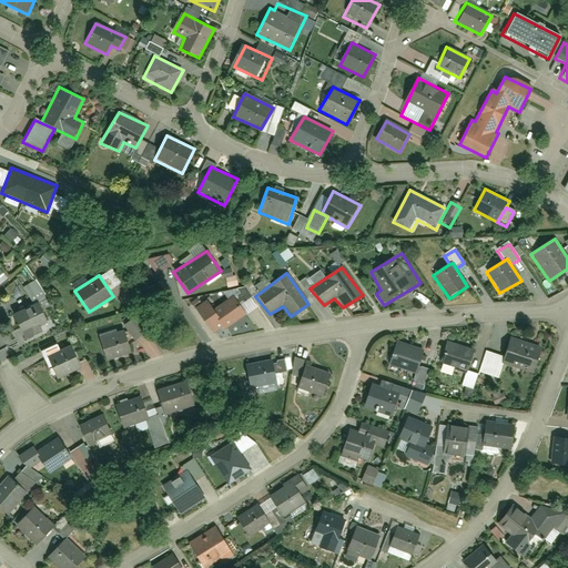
[(223,332),(246,314),(234,295),(212,310),(206,301),(194,308),(213,335),(221,328),(223,332)]
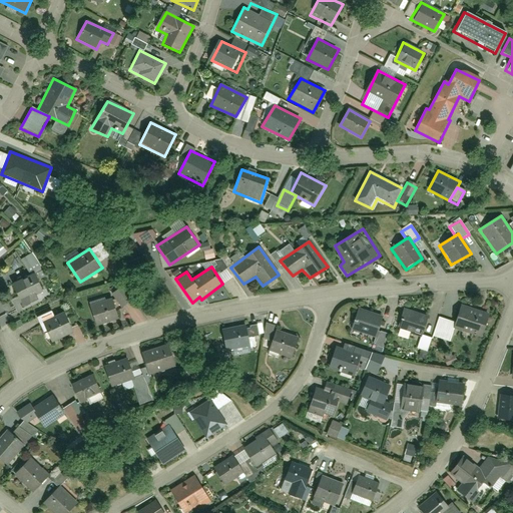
[(37,294),(44,291),(34,273),(10,285),(24,308),(39,300),(37,294)]
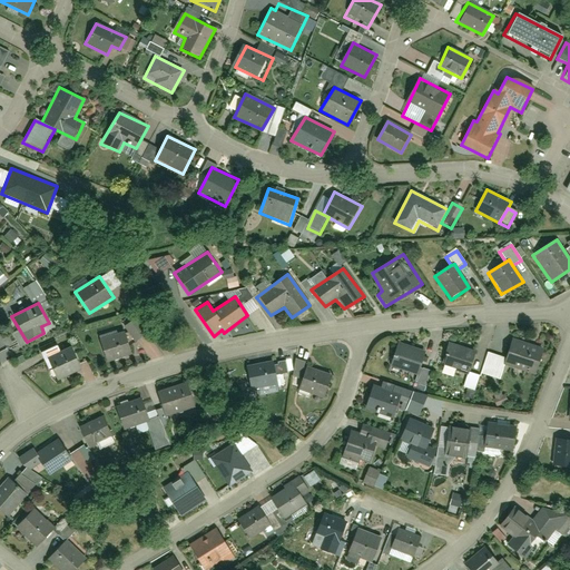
[(125,331),(98,338),(105,361),(133,351),(125,331)]
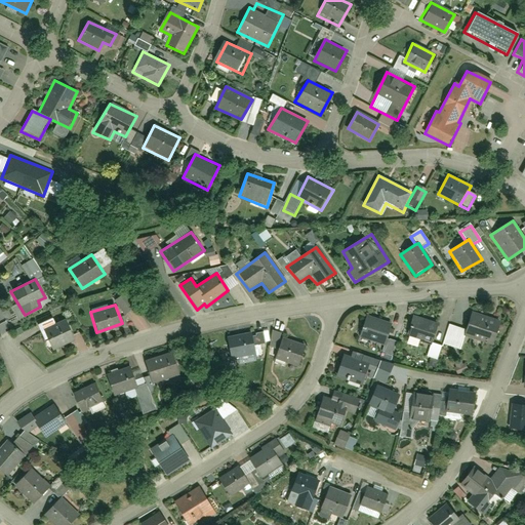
[(499,322),(471,313),(465,334),(493,344),(499,322)]
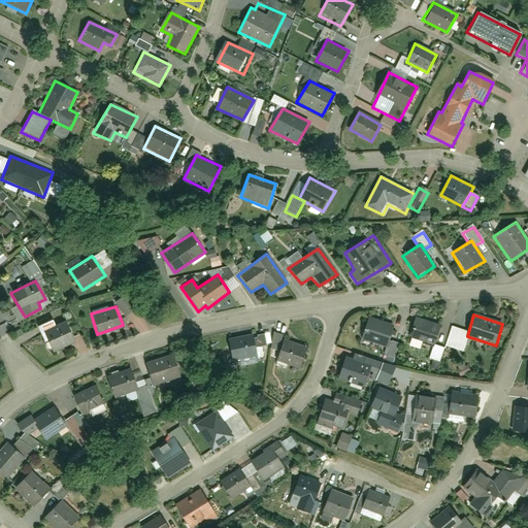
[(395,324),(367,316),(361,339),(387,347),(395,324)]
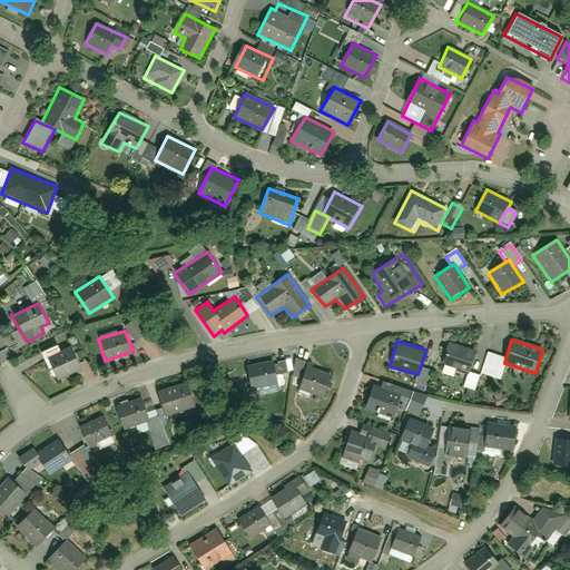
[(477,351),(451,342),(442,365),(468,373),(477,351)]
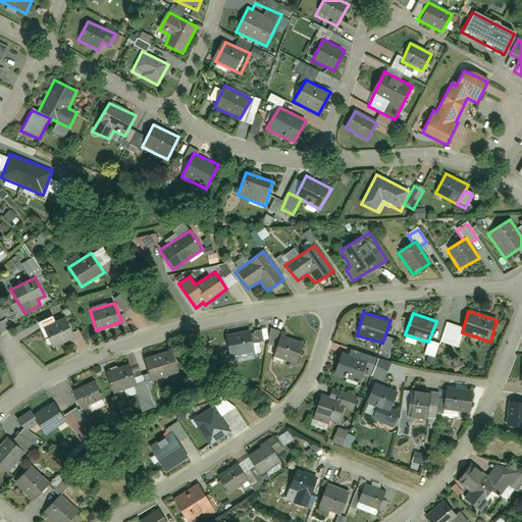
[(74,336),(64,318),(41,328),(51,349),(74,336)]
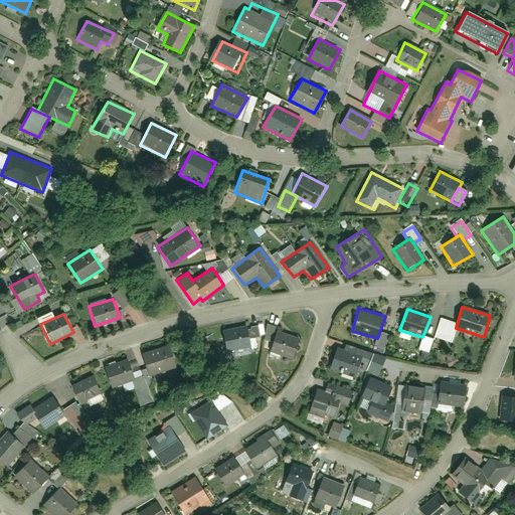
[(251,347),(247,326),(221,330),(225,352),(251,347)]
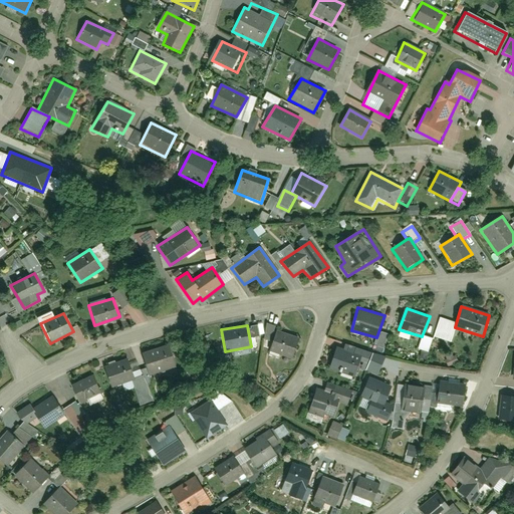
[(292,359),(299,337),(276,328),(268,350),(292,359)]
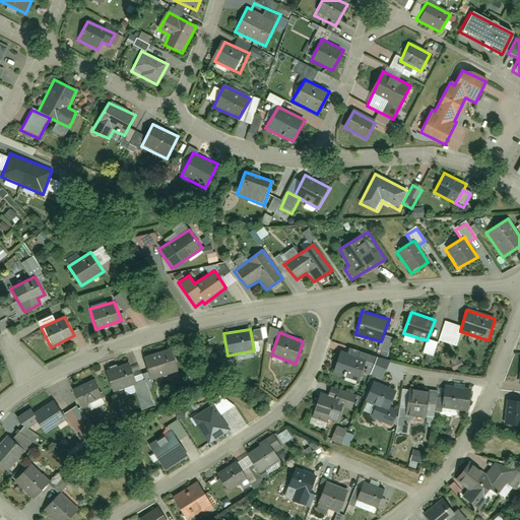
[(149,380),(179,370),(172,349),(141,360),(149,380)]
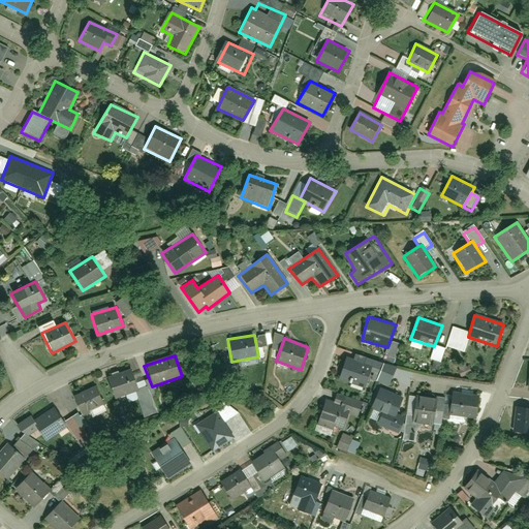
[(365,387),(372,366),(345,358),(338,379),(365,387)]
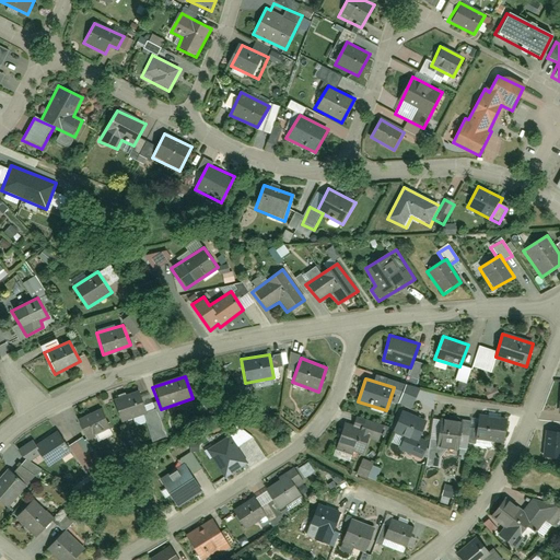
[(121,422),(147,411),(139,391),(112,403),(121,422)]
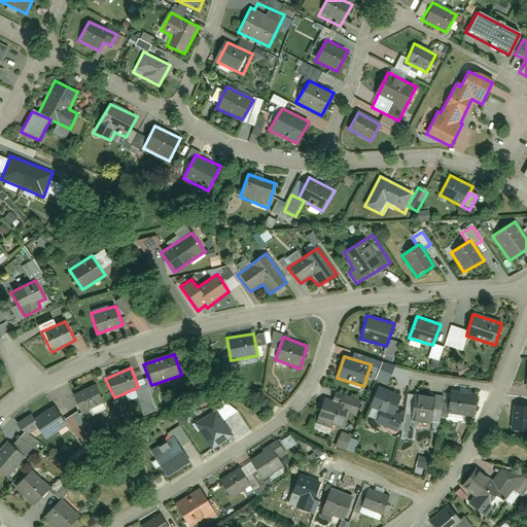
[(82,414),(104,402),(96,384),(72,395),(82,414)]
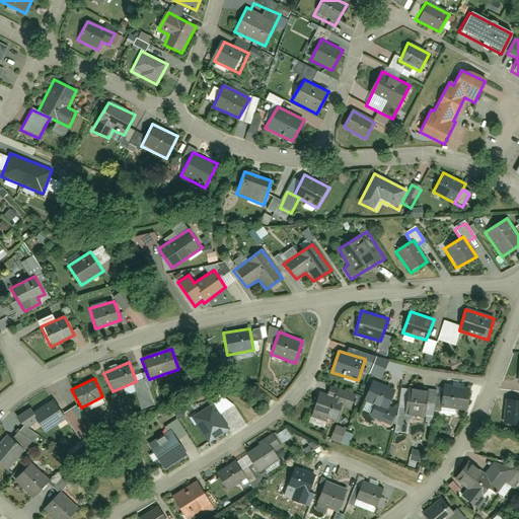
[(386,409),(394,389),(373,380),(363,399),(386,409)]
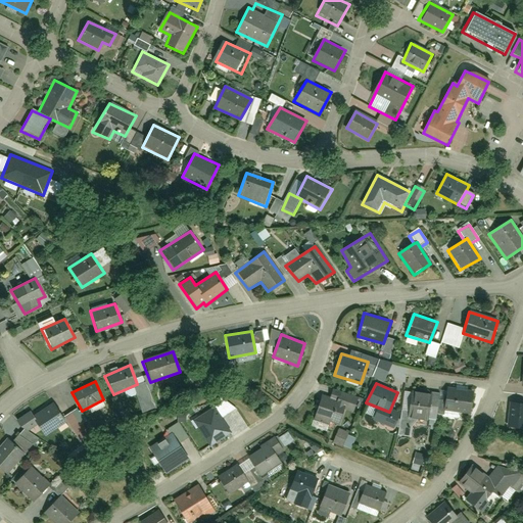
[(442,410),(473,414),(475,392),(446,388),(442,410)]
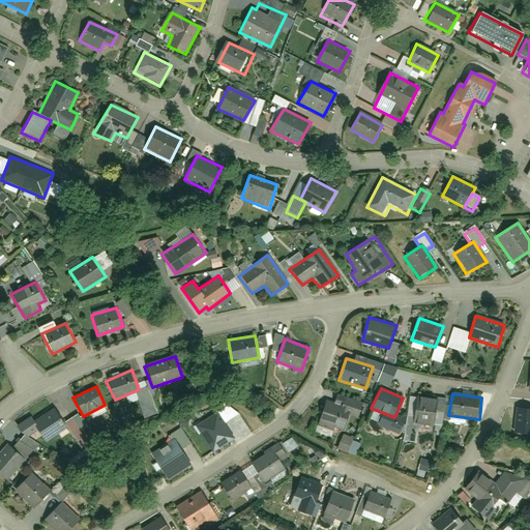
[(409,420),(439,424),(443,399),(413,394),(409,420)]
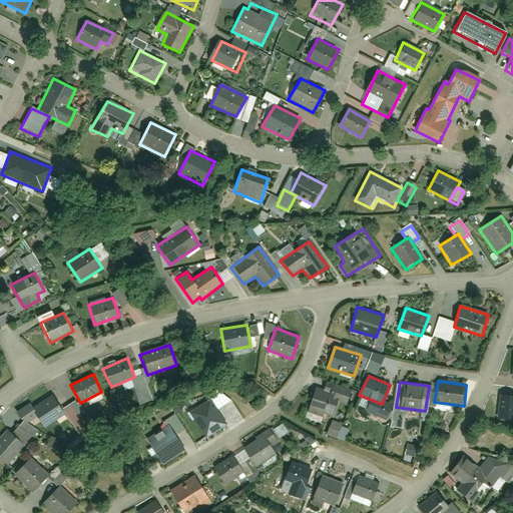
[(333,393),(316,387),(308,409),(333,417),(338,401),(347,404),(350,393),(335,389),(333,393)]
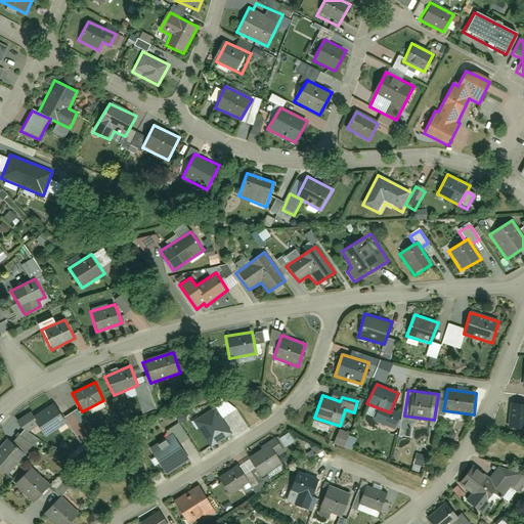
[(45,437),(68,423),(53,403),(31,419),(45,437)]
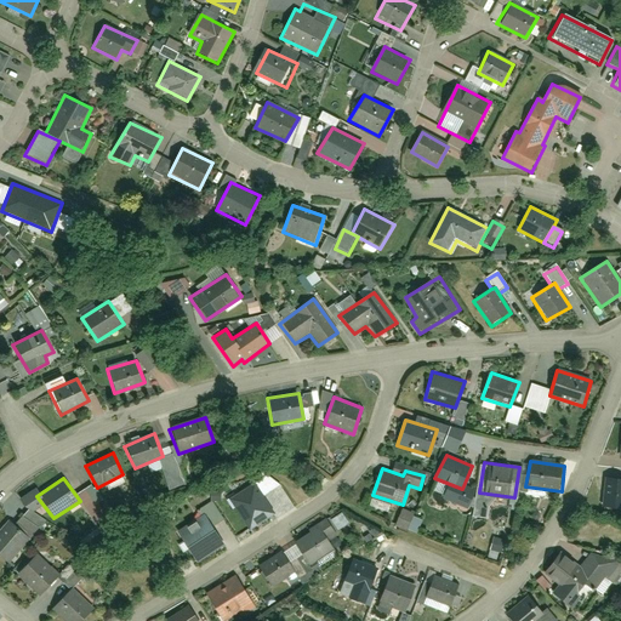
[(620,478),(605,478),(602,506),(620,506),(620,478)]
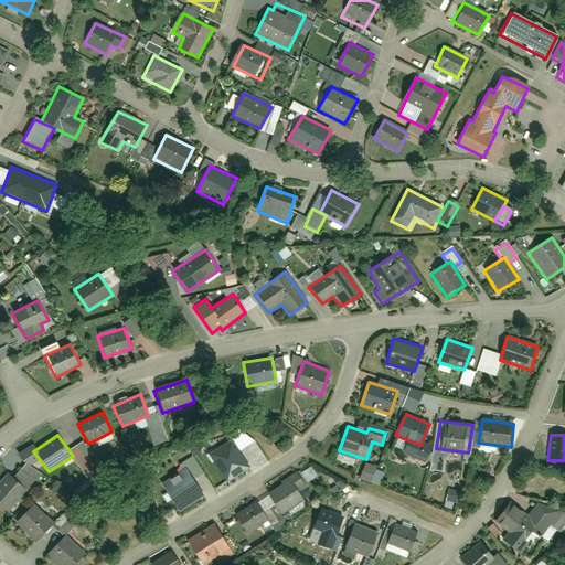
[(227,480),(248,467),(231,440),(214,451),(220,459),(215,461),(227,480)]
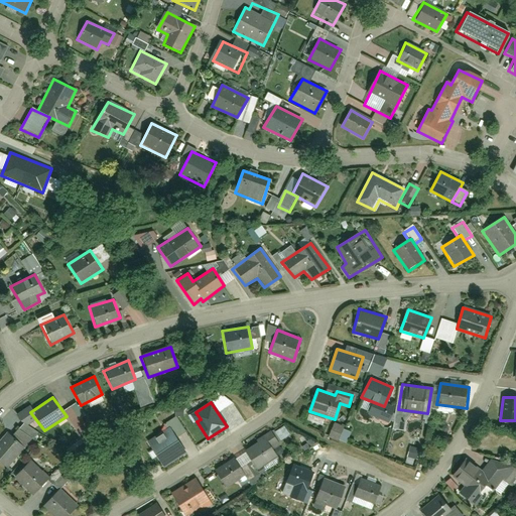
[(169,429),(148,442),(162,465),(183,452),(169,429)]
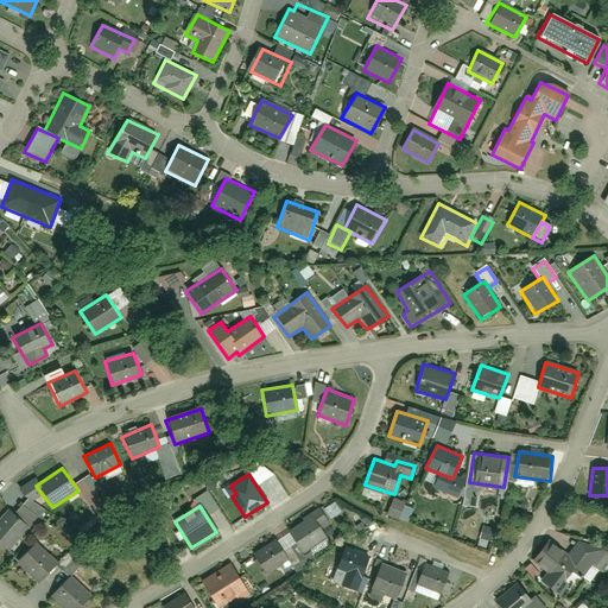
[(0,543),(8,550),(29,525),(11,508),(0,519),(0,543)]
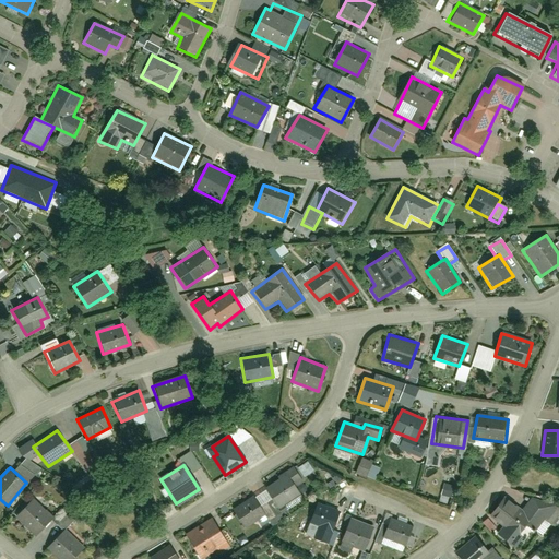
[(290,471),(264,488),(277,507),(305,490),(290,471)]
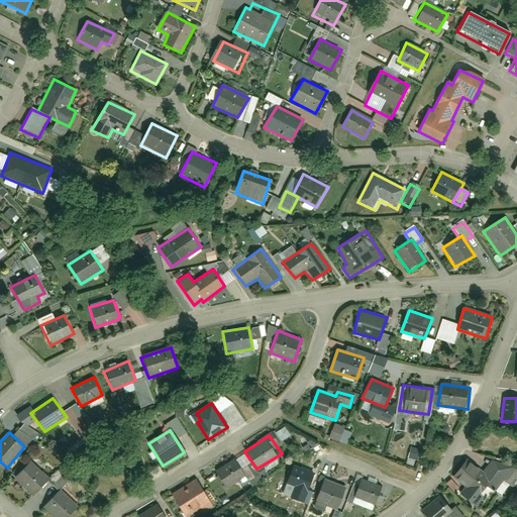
[(234,458),(214,472),(225,490),(246,477),(234,458)]
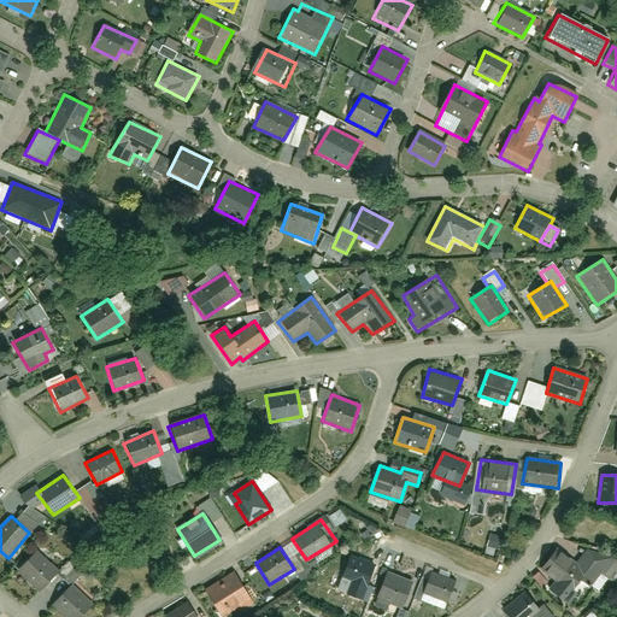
[(37,591),(59,569),(40,548),(16,570),(37,591)]
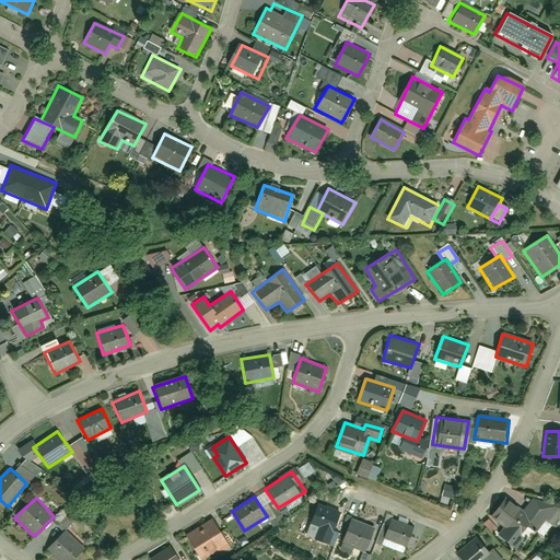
[(521,511),(506,500),(490,522),(502,529),(496,537),(513,552),(528,529),(535,533),(555,509),(531,501),(521,511)]
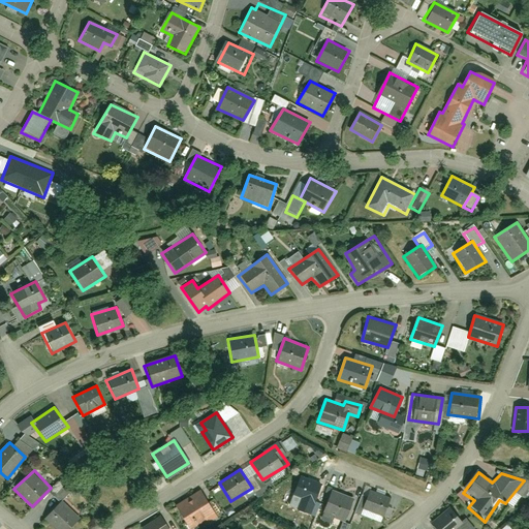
[(322,483),(301,474),(293,494),(302,497),(298,506),(310,510),(322,483)]
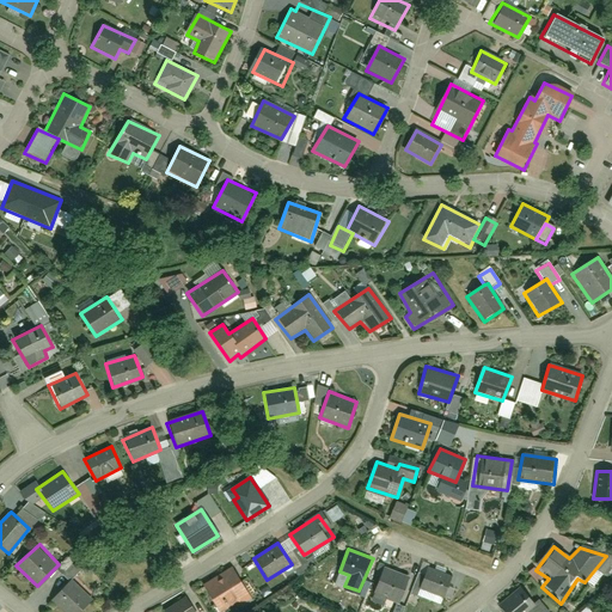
[(222,611),(251,595),(236,568),(203,586),(219,611),(222,611)]
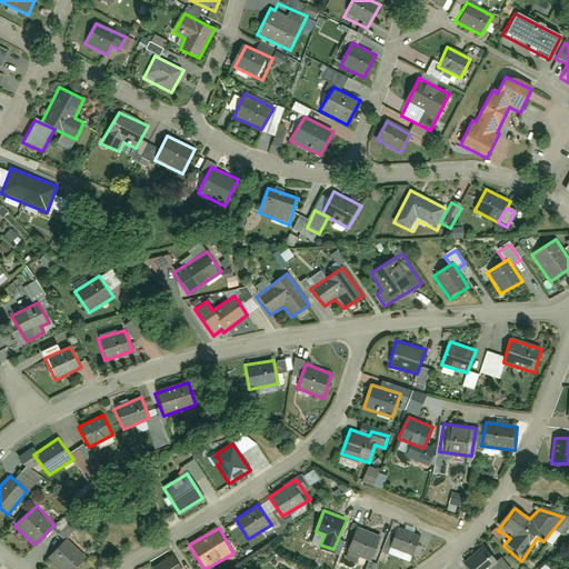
[(381,536),(358,528),(347,551),(371,560),(381,536)]
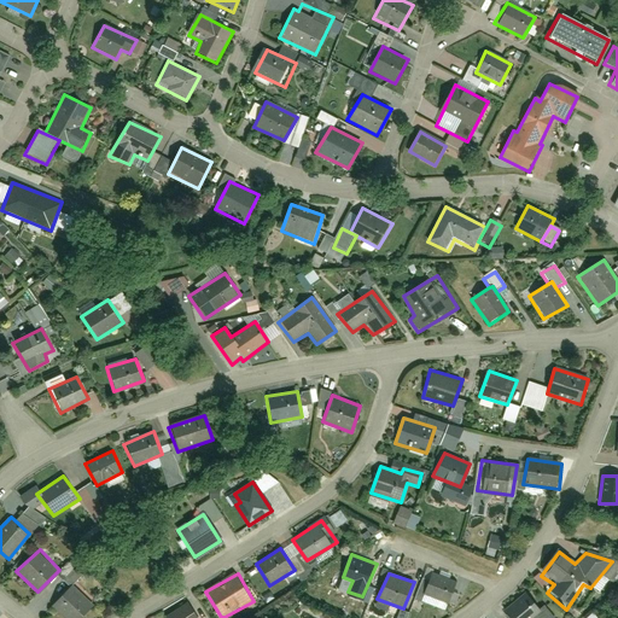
[(453,584),(429,576),(421,592),(447,601),(453,584)]
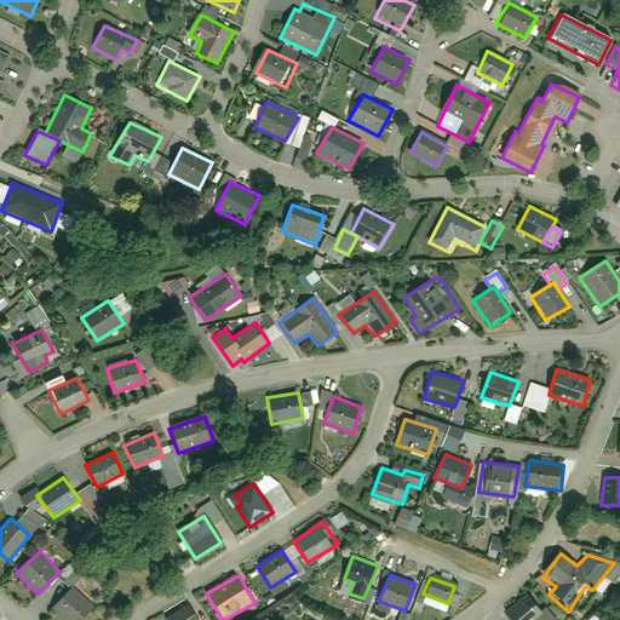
[(51,608),(63,619),(78,619),(93,607),(73,587),(51,608)]
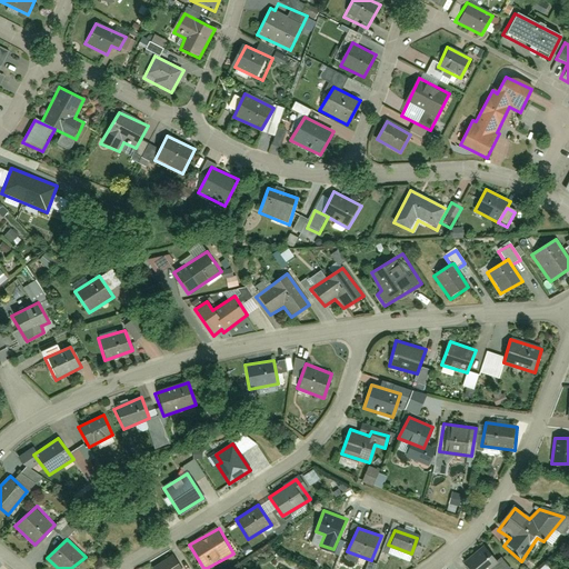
[(496,563),(485,549),(462,565),(466,568),(507,568),(499,560),(496,563)]
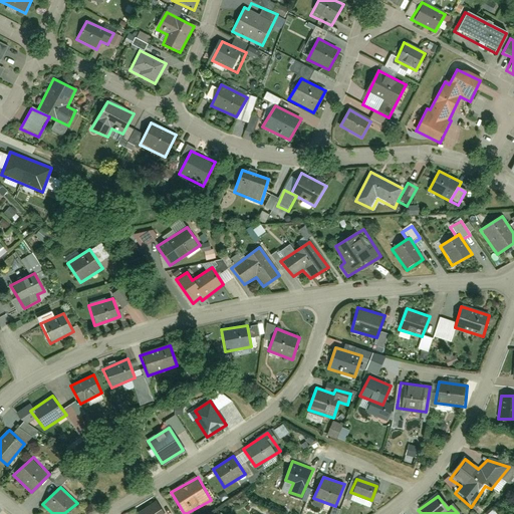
[(139,513),(166,513),(158,502),(139,513)]
